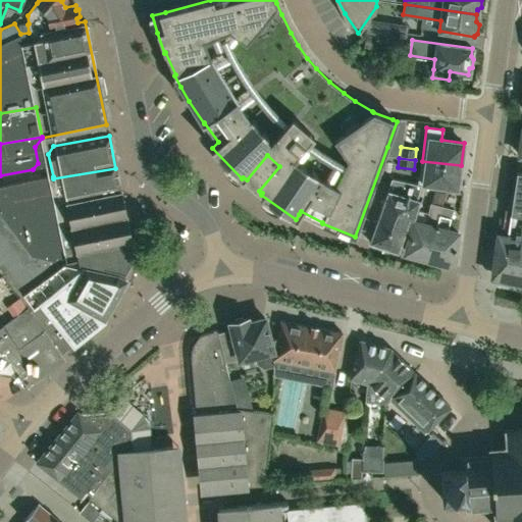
[(458,188),(461,165),(422,161),(420,184),(458,188)]
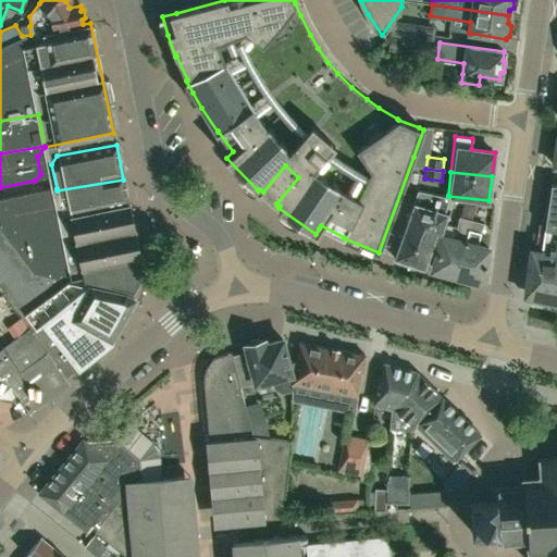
[(63,225),(131,213),(123,180),(57,190),(63,225)]
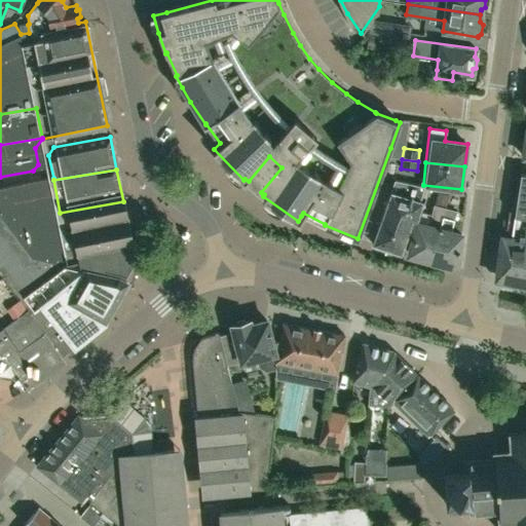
[(525,284),(525,173),(520,172),(509,238),(499,236),(495,272),(500,279),(525,284)]
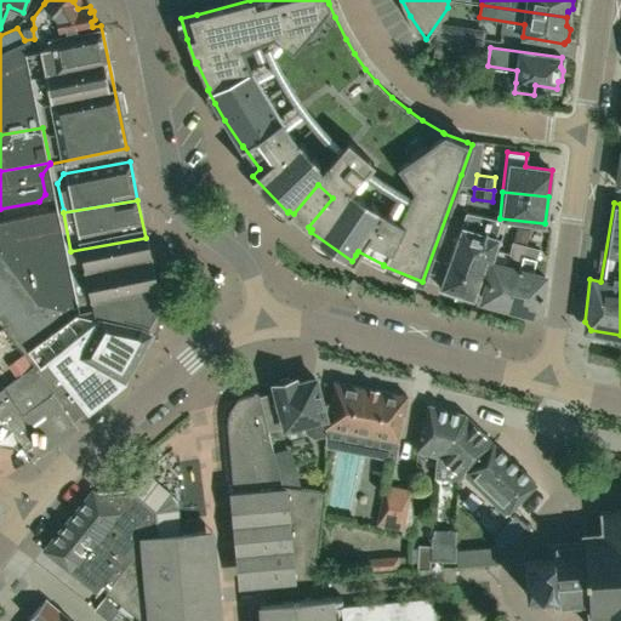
[(70,251),(63,212),(63,210),(0,222),(0,249),(3,260),(30,297),(33,300),(36,302),(38,303),(43,306),(44,306),(74,312),(153,330),(161,314),(146,238),(70,251)]
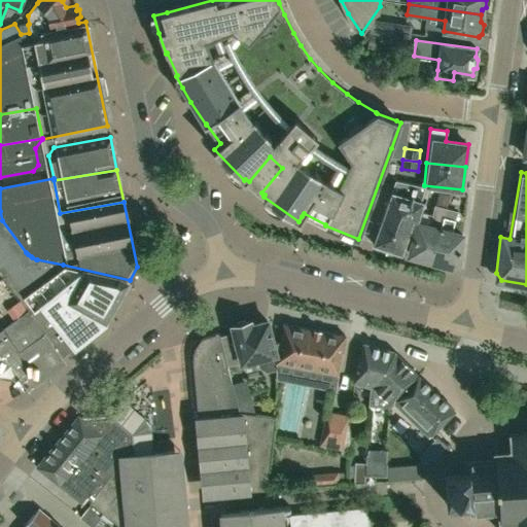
[(427,198),(430,187),(396,180),(391,192),(373,245),(400,253),(414,218),(417,219),(422,202),(421,202),(422,197),(427,198)]
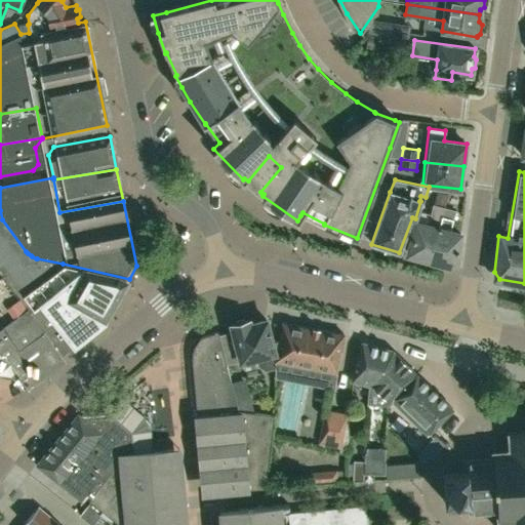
[(429,260),(444,208),(434,205),(428,226),(415,223),(407,251),(410,255),(429,260)]
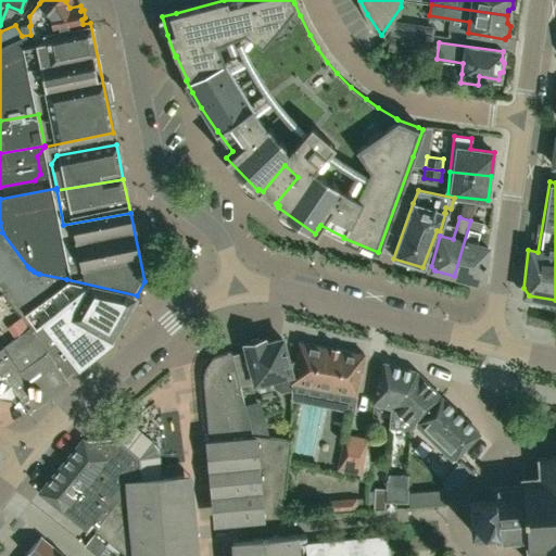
[(475,281),(482,277),(485,248),(476,244),(481,223),(470,220),(454,276),(475,281)]
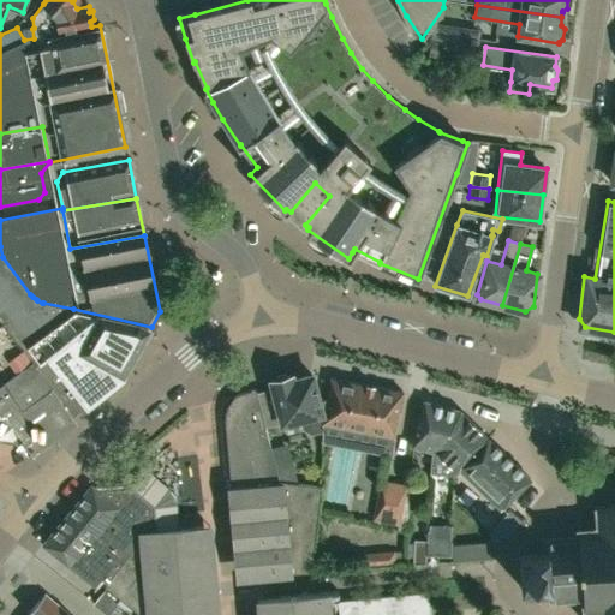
[(22,353),(47,332),(73,309),(43,303),(42,303),(37,300),(36,299),(33,297),(30,294),(3,257),(0,254),(0,324),(0,326),(22,353)]
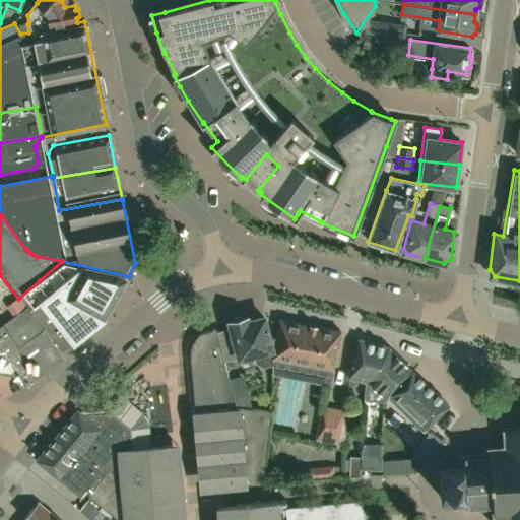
[(104,319),(128,276),(62,261),(40,280),(104,319)]
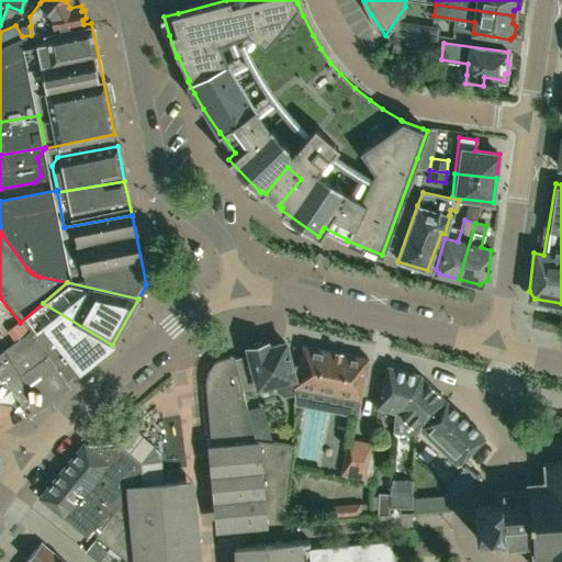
[(29,413),(33,413),(66,386),(64,384),(65,383),(20,323),(0,298),(0,377),(12,392),(29,413)]
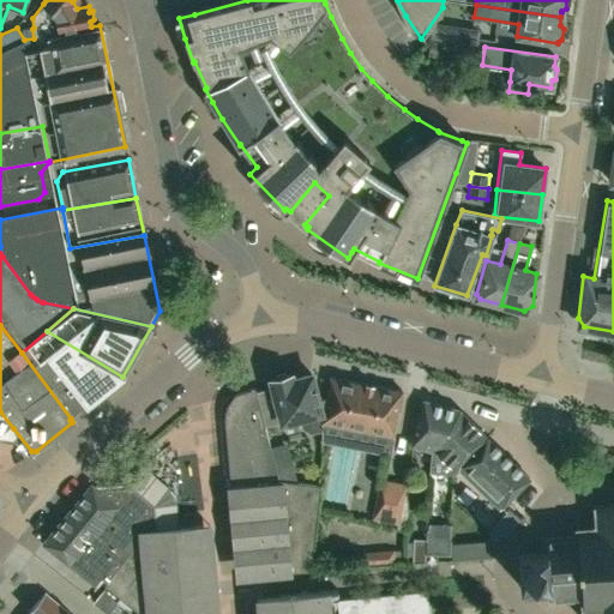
[(85,410),(118,385),(125,379),(122,377),(47,331),(22,353),(71,419),(83,408),(85,410)]
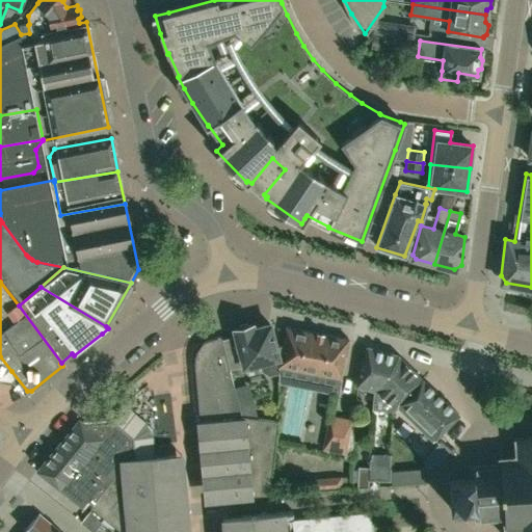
[(281,356),(283,344),(274,346),(269,323),(254,327),(253,324),(249,325),(248,325),(248,324),(247,324),(246,324),(246,323),(245,323),(244,323),(243,323),(242,323),(242,324),(241,324),(240,324),(240,325),(239,325),(239,326),(238,326),(238,327),(238,328),(235,329),(236,337),(221,340),(229,369),(243,365),(260,362),(262,372),(268,376),(281,373),(278,367),(281,356)]
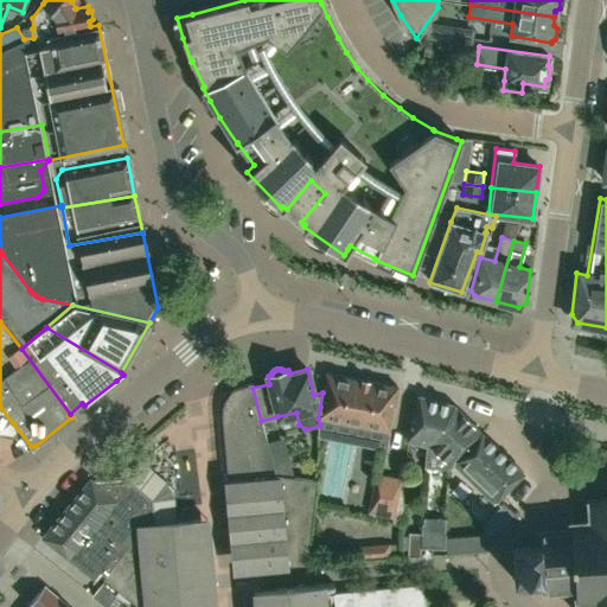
[(387,432),(397,387),(327,372),(323,393),(320,407),(318,419),(387,432)]
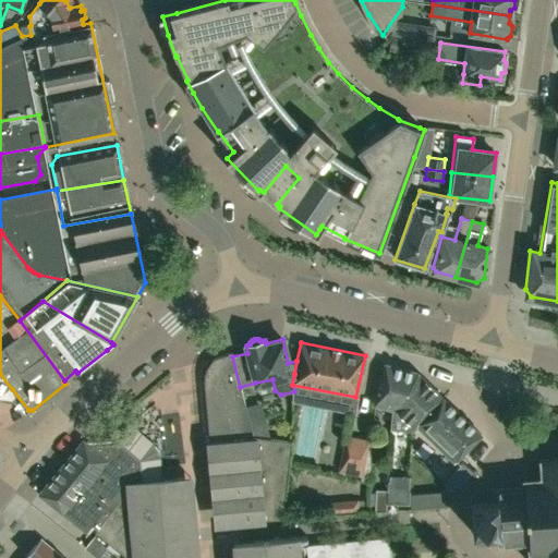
[(281,519),(290,440),(253,436),(249,422),(245,409),(245,407),(232,356),(231,352),(218,355),(217,356),(214,358),(211,360),(210,361),(206,367),(204,371),(203,379),(203,388),(208,443),(216,441),(223,523),(281,519)]
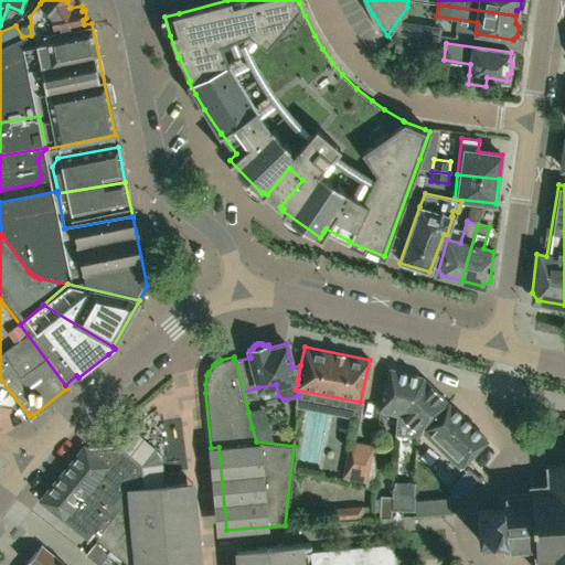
[(397,417),(422,377),(388,370),(377,412),(397,417)]
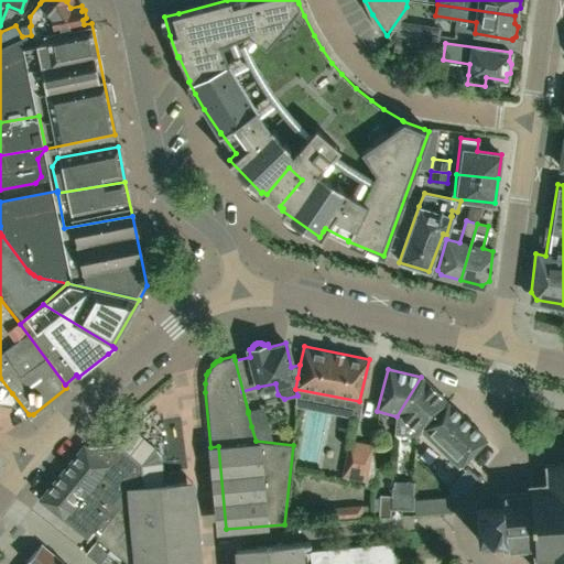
[(416,436),(416,433),(447,402),(421,377),(397,416),(394,434),(416,436)]
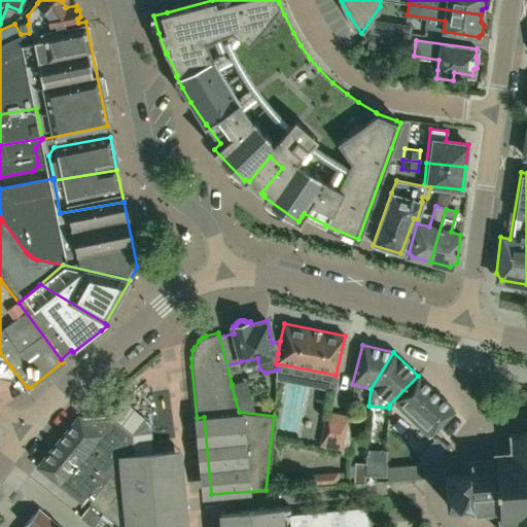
[(6,372),(11,367),(0,353),(0,373),(4,370),(6,372)]
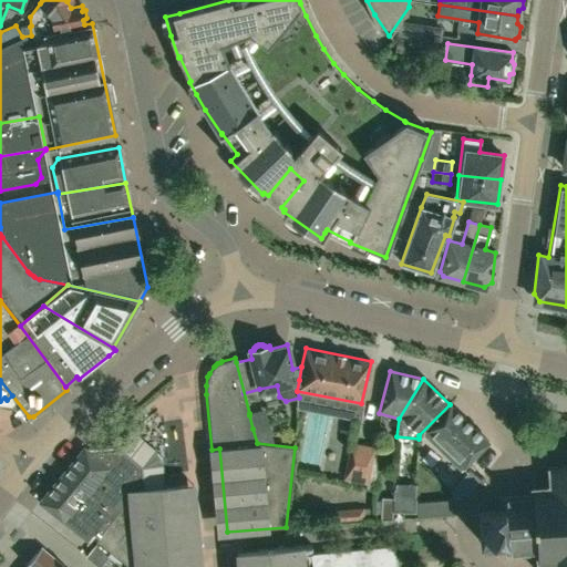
[(456,437),(451,431),(464,418),(450,404),(419,435),(419,439),(423,433),(443,453),(456,437)]
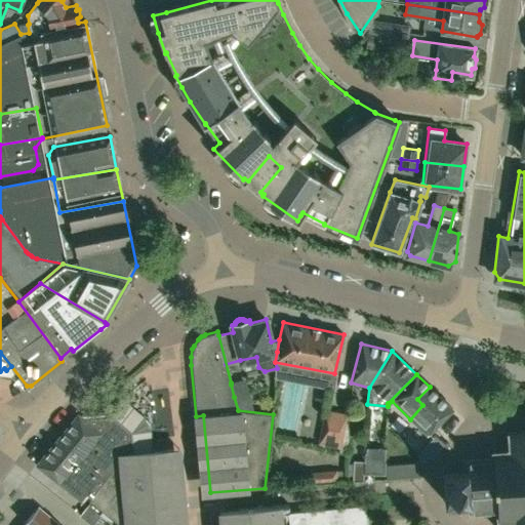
[(244,379),(231,382),(231,385),(234,397),(247,394),(244,379)]
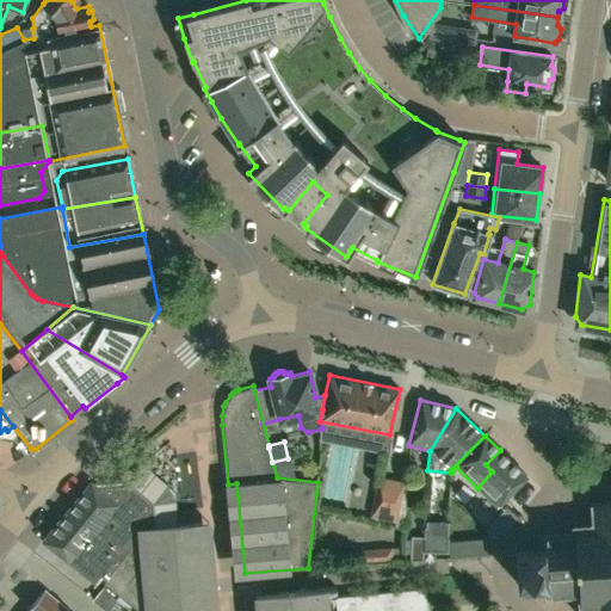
[(494,505),(525,475),(500,450),(486,464),(492,471),(477,488),(494,505)]
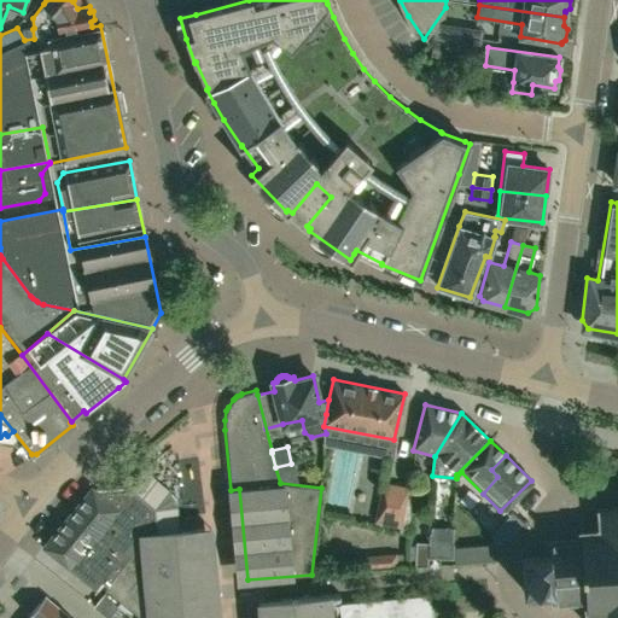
[(144,487),(157,494),(164,479),(150,473),(144,487)]
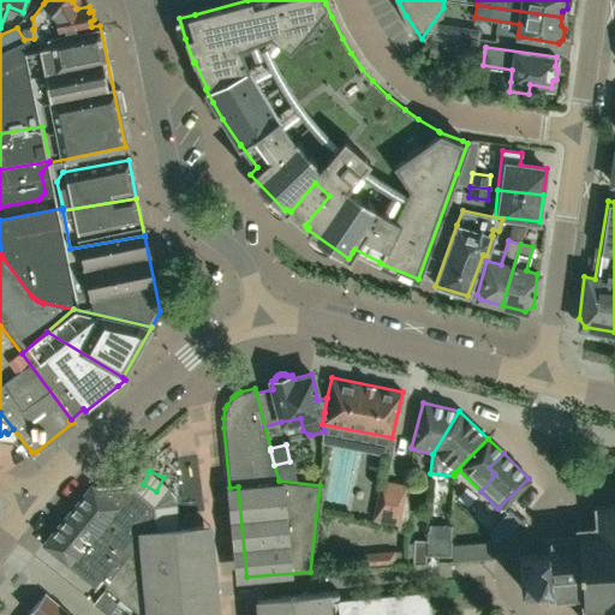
[(399,524),(407,484),(381,479),(372,519),(399,524)]
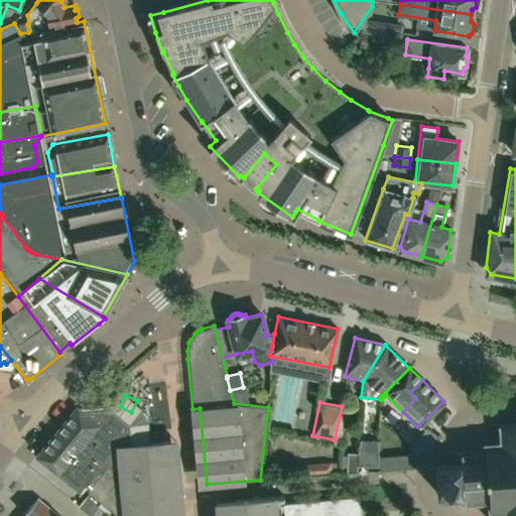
[(83,412),(78,407),(36,458),(80,493),(85,486),(89,490),(117,453),(117,446),(130,444),(128,424),(110,410),(83,412)]
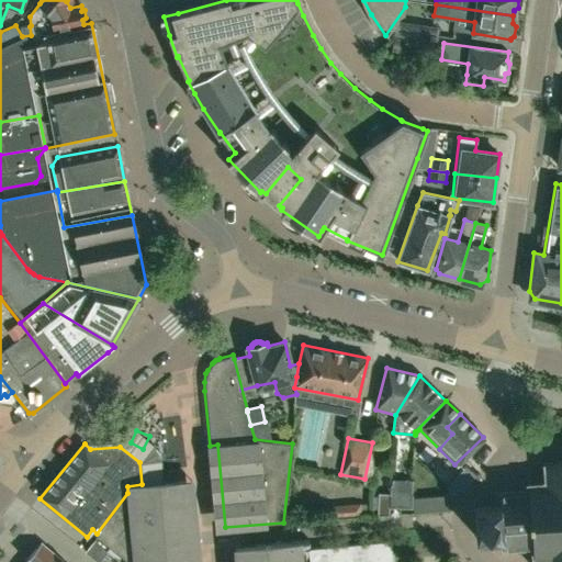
[(561,561),(561,462),(541,465),(541,468),(546,468),(547,481),(543,481),(544,485),(529,486),(529,481),(527,481),(528,492),(501,494),(501,491),(497,492),(499,507),(474,509),(476,539),(491,537),(492,543),(502,542),(503,554),(506,553),(506,552),(531,550),(532,558),(535,558),(534,561),(561,561)]
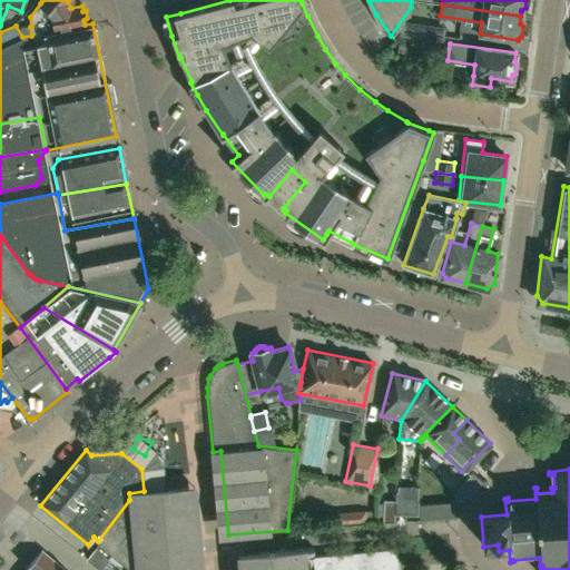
[(453,502),(468,501),(483,482),(471,472),(452,494),(453,502)]
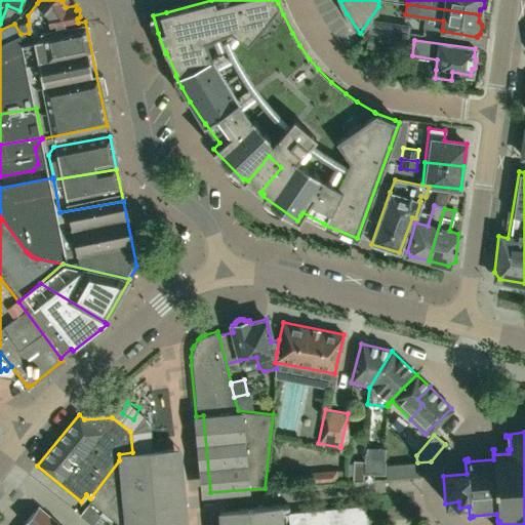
[(185,524),(183,492),(178,449),(175,449),(137,452),(132,453),(132,452),(119,454),(119,460),(90,498),(88,501),(90,502),(80,516),(91,524),(92,524),(103,513),(118,524),(185,524)]
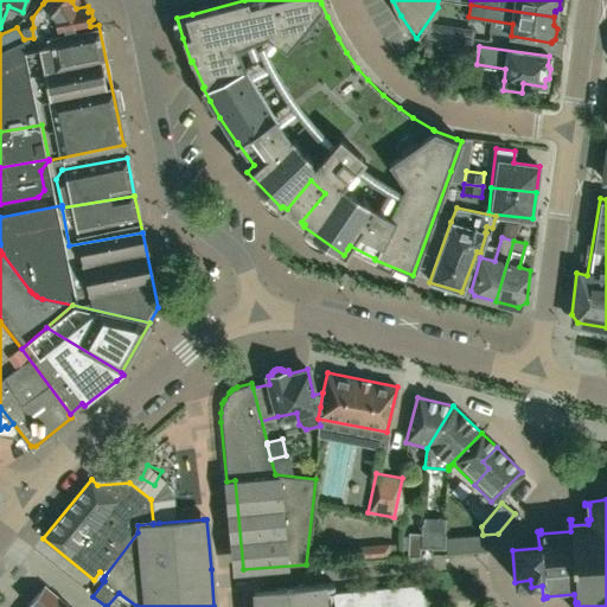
[(423,553),(447,554),(447,522),(427,522),(427,529),(425,529),(423,553)]
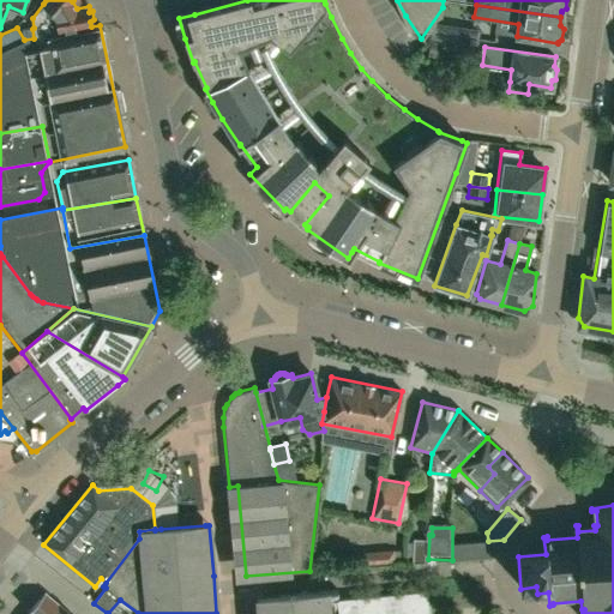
[(411,563),(425,561),(426,540),(413,540),(411,563)]
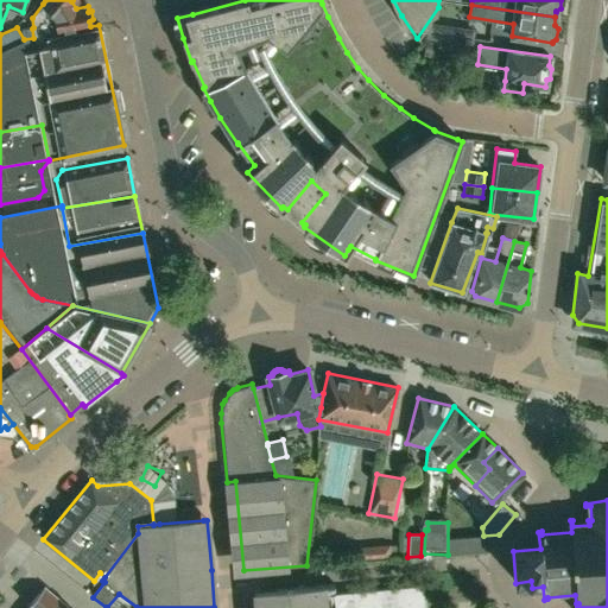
[(358,558),(391,557),(391,546),(356,548),(358,558)]
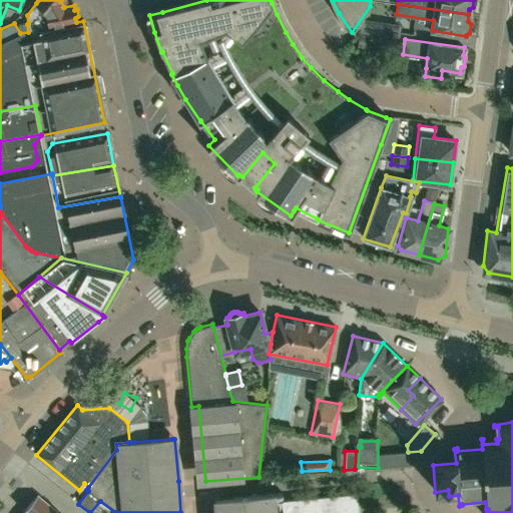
[(283,500),(282,493),(214,499),(215,512),(358,512),(356,493),(283,500)]
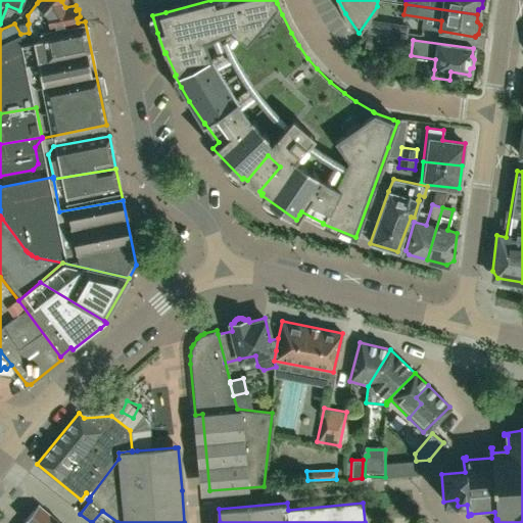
[(57,522),(38,506),(22,522),(57,522)]
